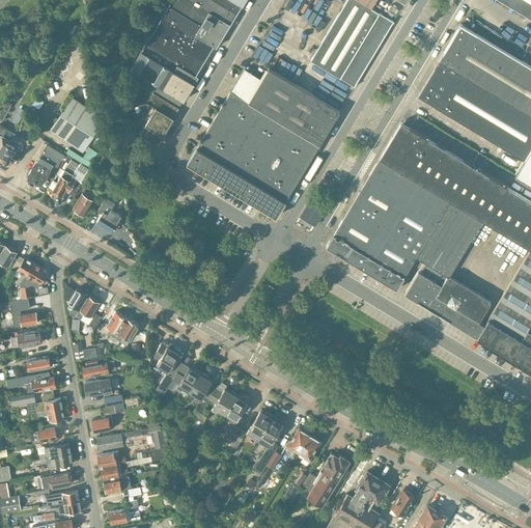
[(216,50),(230,27),(243,5),(245,0),(172,0),(163,17),(145,47),(141,53),(176,74),(195,85),(198,79),(196,77),(214,48),(216,50)]
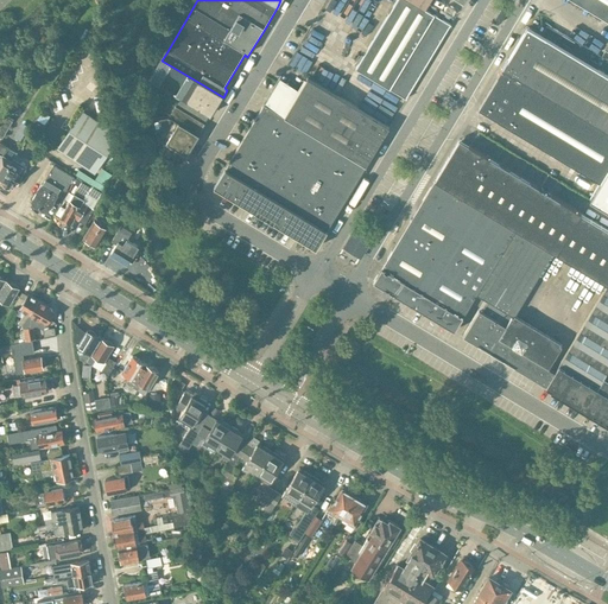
[(454,0),(464,6),(467,0),(398,0),(356,71),(397,96),(406,102),(451,27),(442,23),(424,12),(431,0),(454,0)]
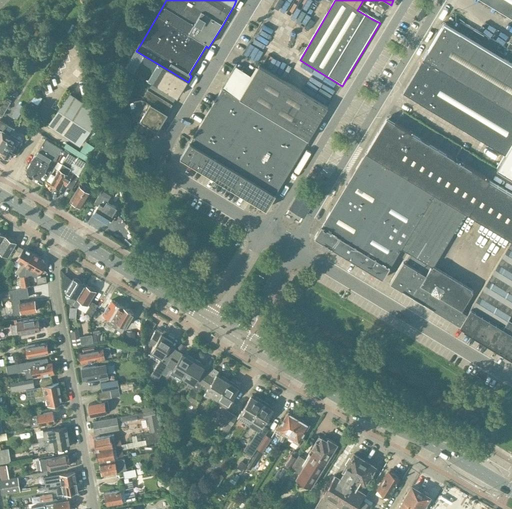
[(511,0),(479,0),(499,11),(496,16),(511,25),(511,0)]
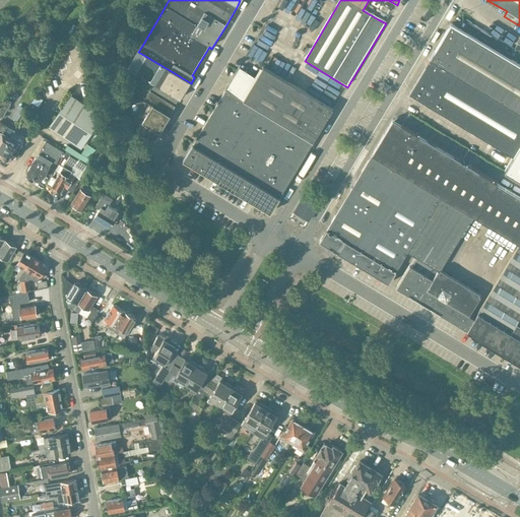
[(519,67),(467,36),(451,25),(430,60),(519,114),(519,67)]
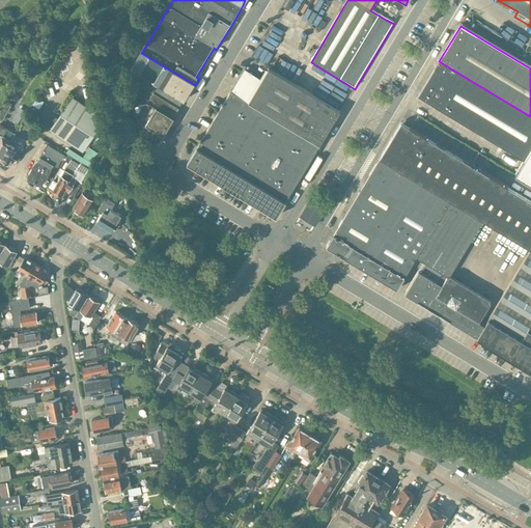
[(84,48),(88,74),(93,73),(89,47),(84,48)]
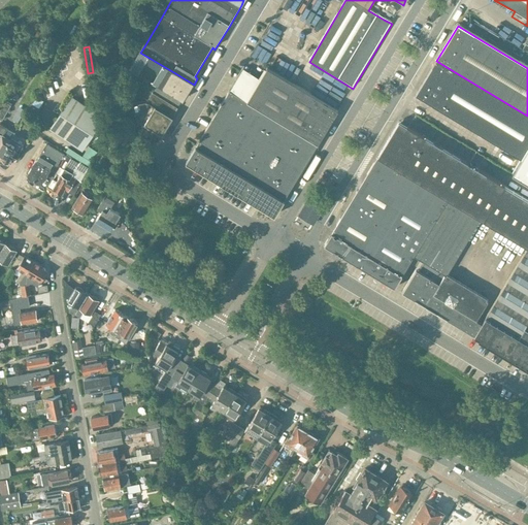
[(194,85),(175,73),(140,53),(130,70),(157,87),(183,102),(194,85)]
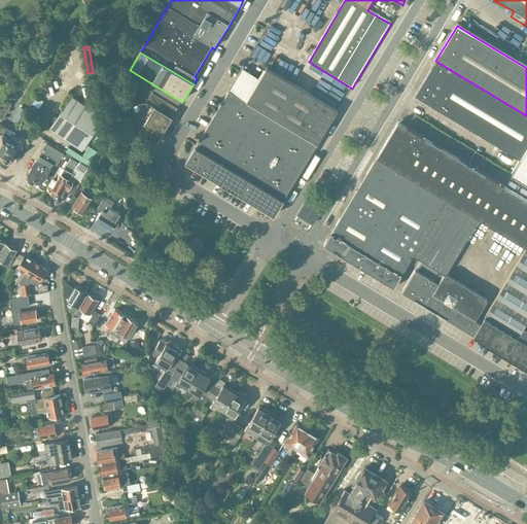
[(431,69),(415,96),(431,106),(431,107),(520,161),(526,148),(526,115),(435,61),(431,69)]
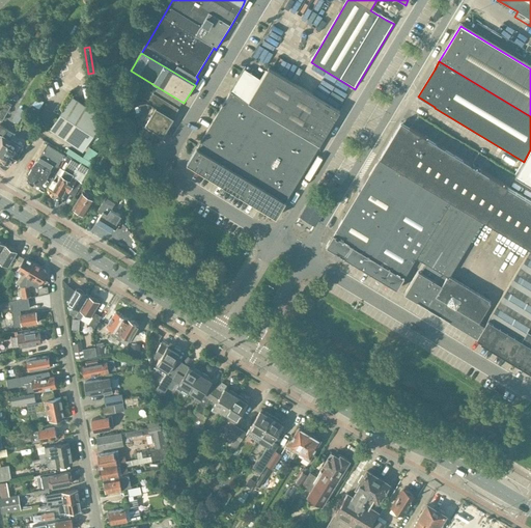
[(339,113),(282,79),(269,71),(248,104),(319,147),(339,113)]
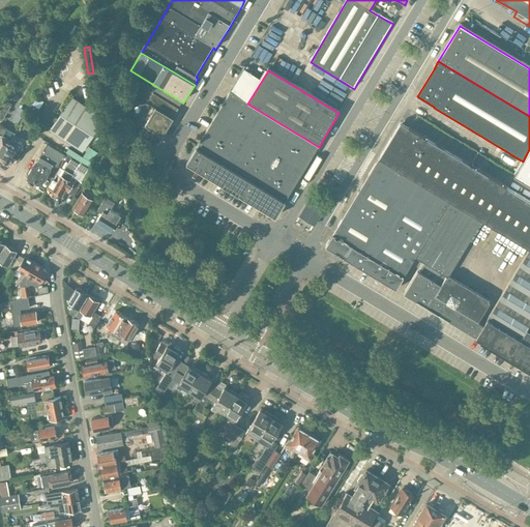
[(163,137),(178,111),(183,103),(157,87),(147,104),(134,107),(137,121),(163,137)]
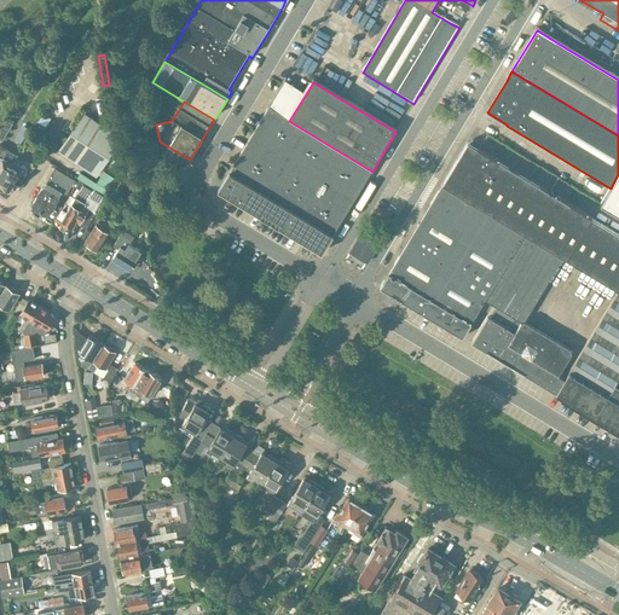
[(372,172),(289,121),(268,109),(218,192),(322,255),(372,172)]
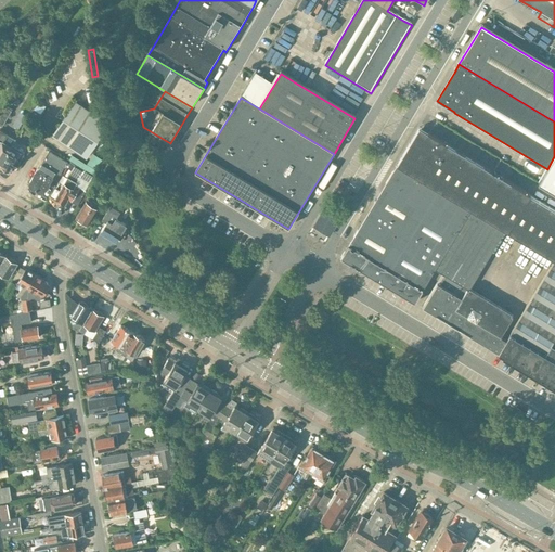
[(52,138),(87,161),(110,126),(75,103),(52,138)]
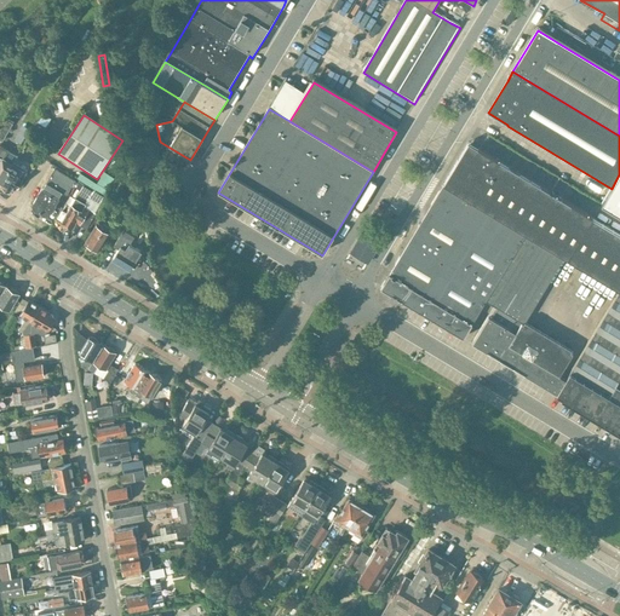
[(0,133),(0,142),(3,144),(12,127),(6,124),(0,133)]
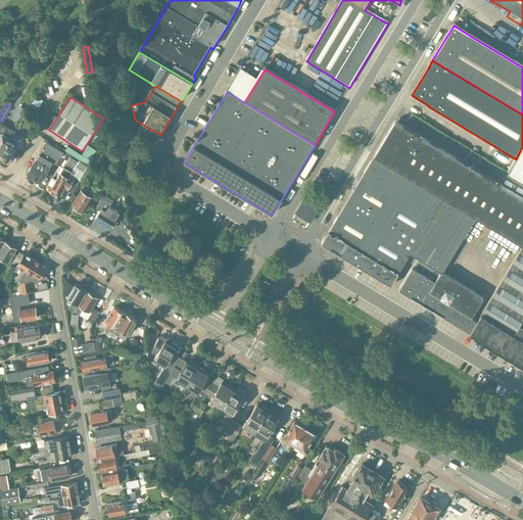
[(30,123),(37,127),(39,124),(32,119),(30,123)]
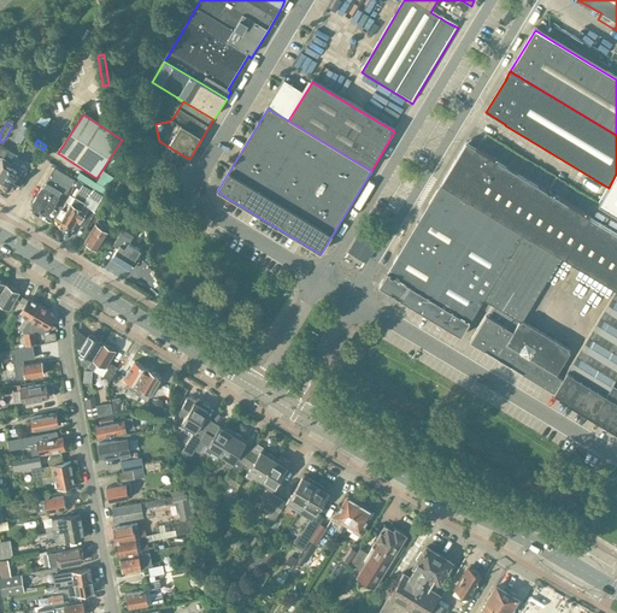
[(616,236),(465,145),(441,186),(523,235),(562,259),(564,261),(616,292),(616,236)]
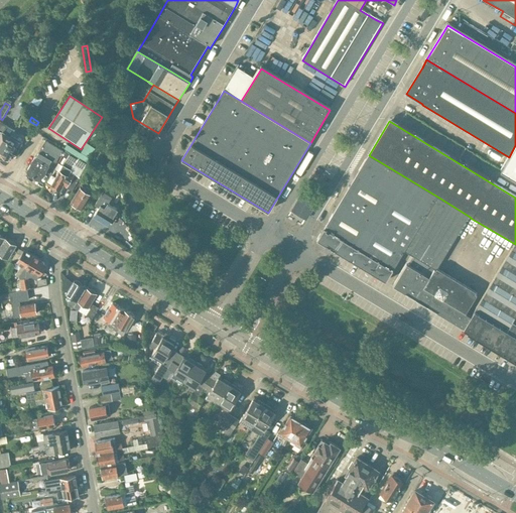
[(0,155),(11,137),(14,132),(0,123),(0,155)]
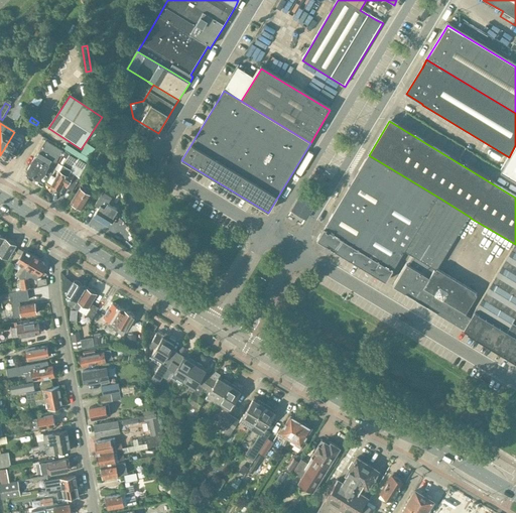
[(11,137),(0,155),(0,158),(6,162),(7,160),(11,162),(13,159),(14,159),(19,149),(21,146),(17,144),(18,142),(11,137)]
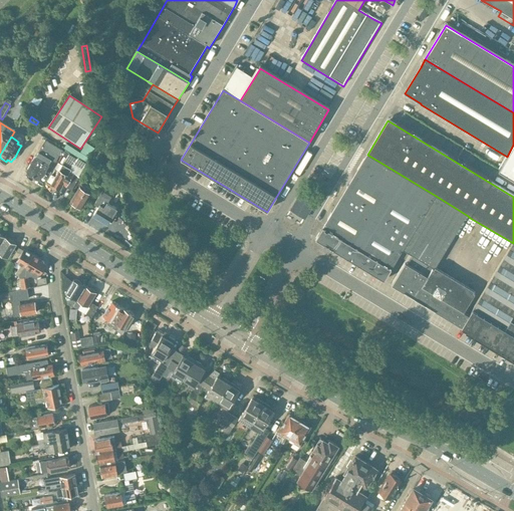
[(31,165),(27,172),(28,175),(37,180),(40,180),(42,176),(43,177),(45,172),(51,162),(55,164),(58,165),(65,154),(45,143),(34,160),(32,163),(31,165)]
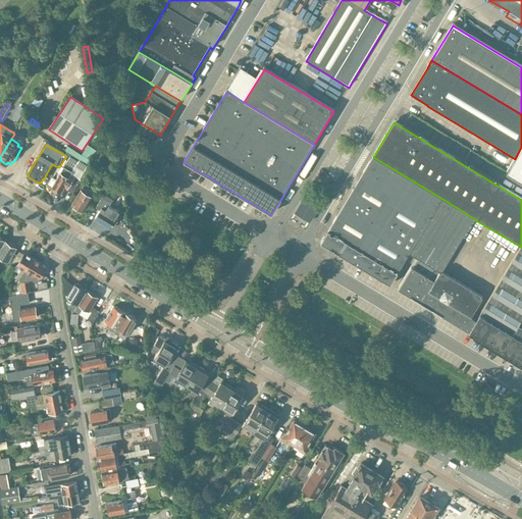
[(67,148),(65,153),(89,168),(92,164),(90,162),(96,153),(88,147),(82,157),(67,148)]
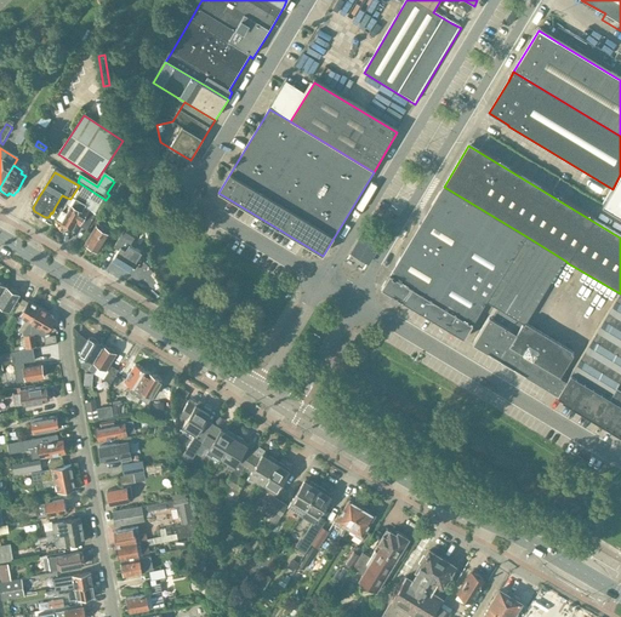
[(620,175),(613,189),(603,206),(602,206),(620,217),(620,175)]
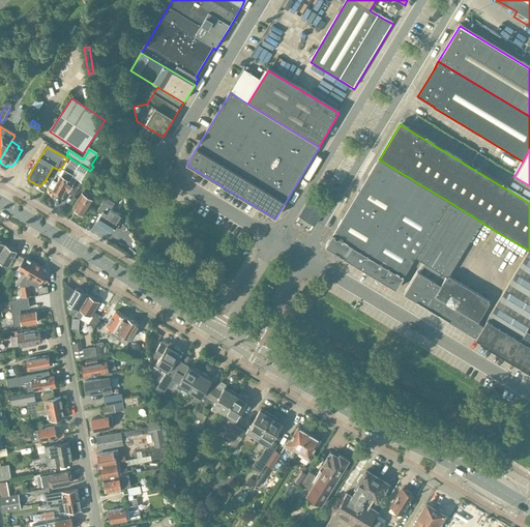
[(64,172),(52,193),(54,194),(54,196),(57,198),(59,197),(61,198),(65,192),(68,193),(67,195),(74,199),(81,186),(75,183),(76,181),(72,179),(74,177),(72,177),(80,165),(67,157),(67,158),(60,170),(64,172)]
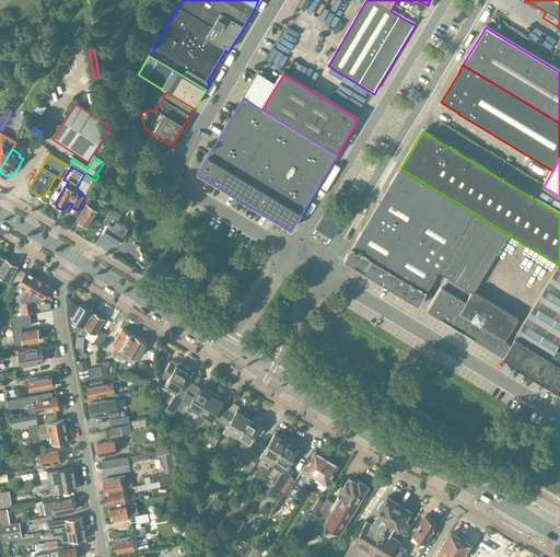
[(107,166),(102,176),(105,178),(107,175),(108,176),(112,170),(107,166)]
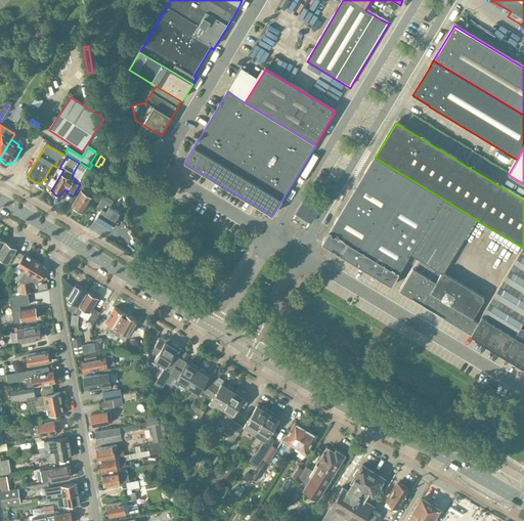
[(410,257),(444,200),(375,158),(362,177),(363,177),(321,246),(391,288),(410,257)]
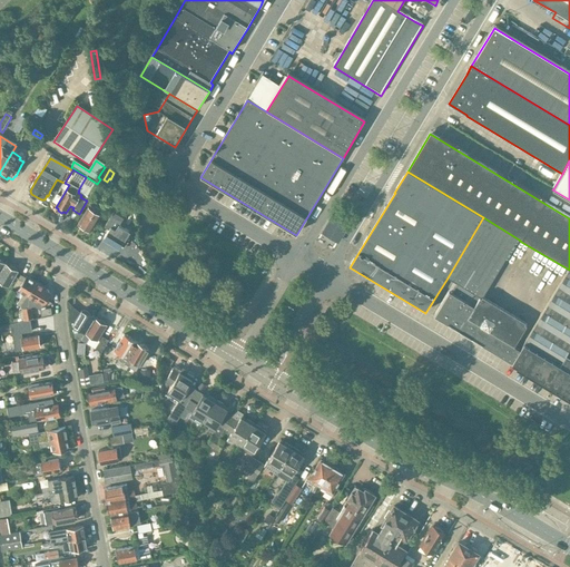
[(94,211),(90,208),(89,211),(88,211),(78,226),(90,234),(100,217),(99,217),(101,213),(95,209),(94,211)]
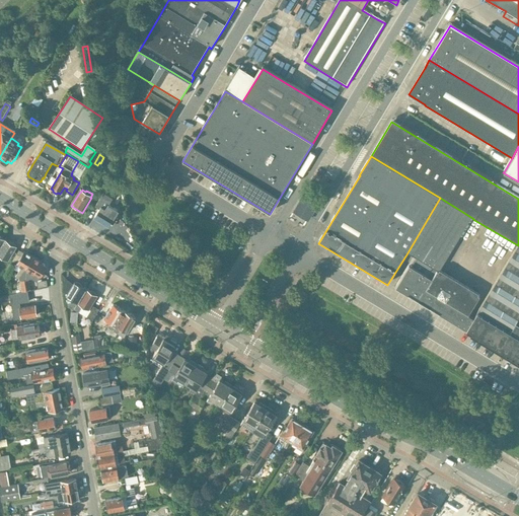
[(304,195),(293,214),(307,223),(319,204),(304,195)]
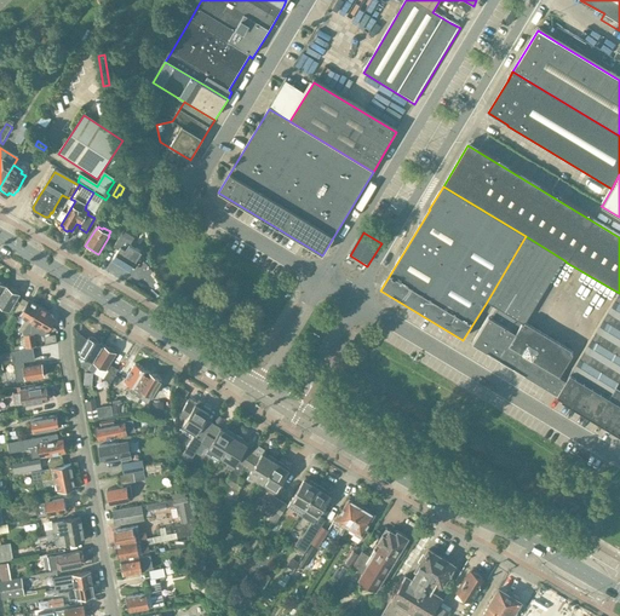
[(119,252),(113,263),(130,272),(131,269),(132,268),(136,269),(141,262),(136,259),(139,253),(130,247),(135,240),(124,234),(114,249),(119,252)]
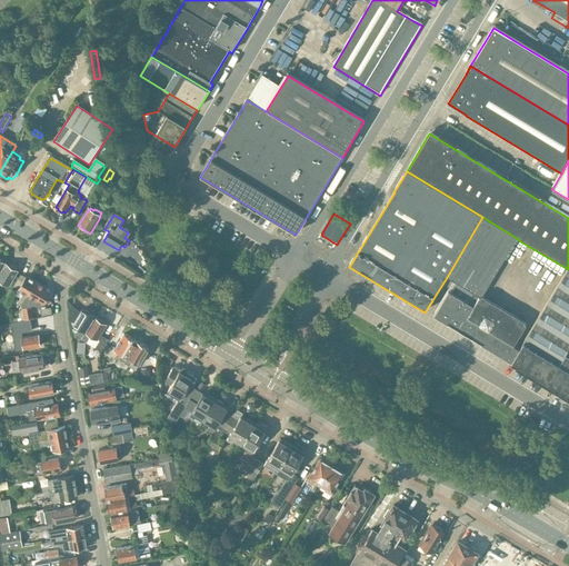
[(448,293),(433,317),(458,333),(469,339),(505,360),(511,365),(519,350),(513,347),(526,326),(481,299),(480,299),(479,299),(479,298),(515,238),(518,239),(482,217),(446,279),(457,286),(451,294),(448,293)]
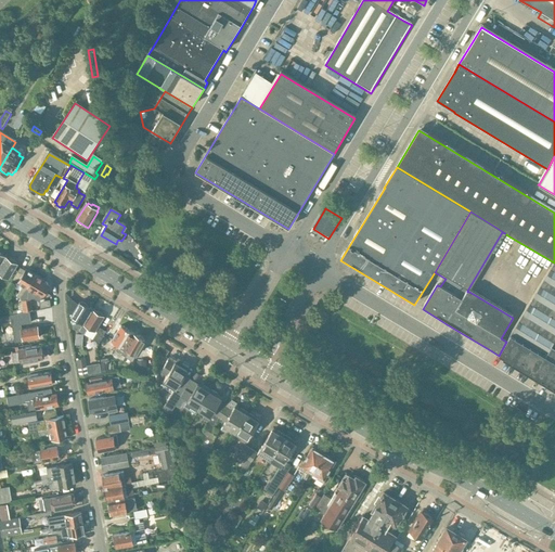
[(10,262),(5,259),(0,267),(0,278),(1,277),(9,281),(17,267),(15,264),(12,262),(10,262)]
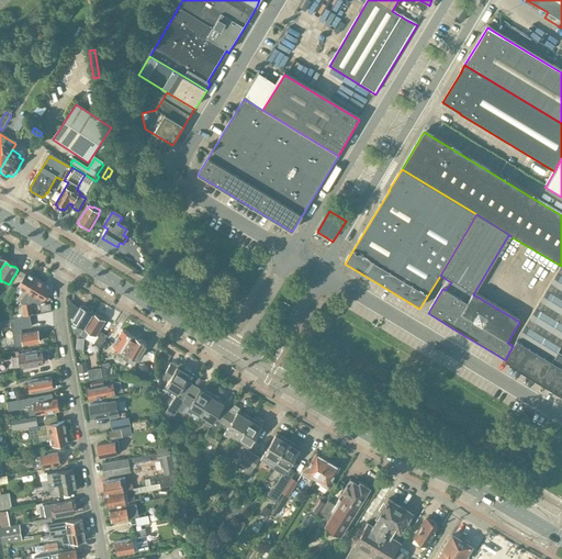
[(561,394),(561,266),(513,346),(505,360),(561,394)]
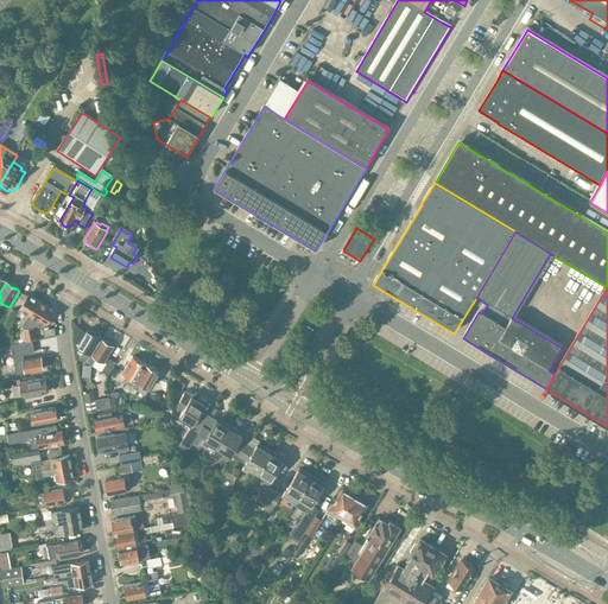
[(23,329),(38,303),(29,297),(25,303),(19,300),(14,309),(25,316),(18,326),(23,329)]
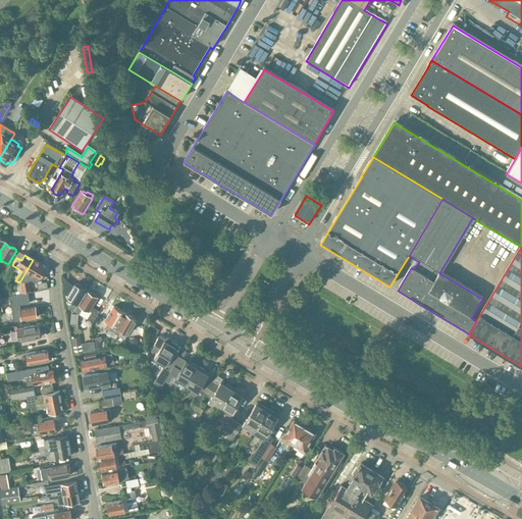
[(33,260),(19,282),(21,294),(22,296),(28,295),(30,295),(29,283),(25,281),(30,275),(34,278),(31,282),(37,287),(42,277),(45,272),(45,269),(43,268),(41,267),(42,266),(33,260)]
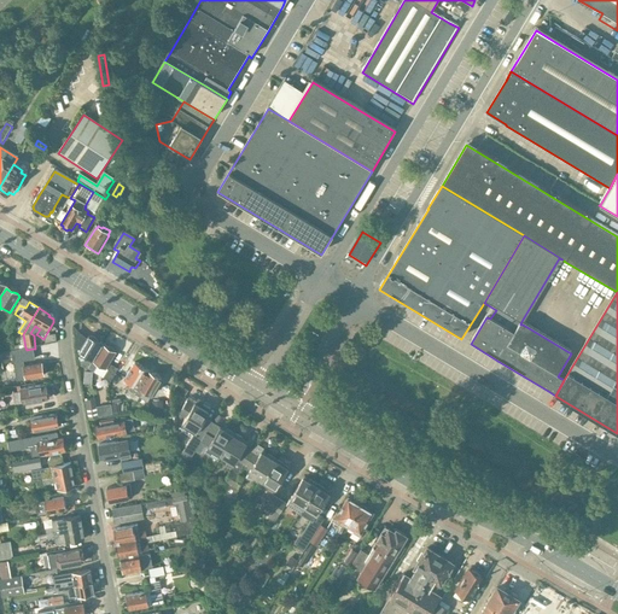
[(89,339),(88,339),(79,355),(81,356),(80,357),(80,358),(80,360),(80,361),(80,363),(80,364),(81,366),(81,367),(81,368),(87,372),(103,346),(97,344),(95,341),(92,339),(89,339)]
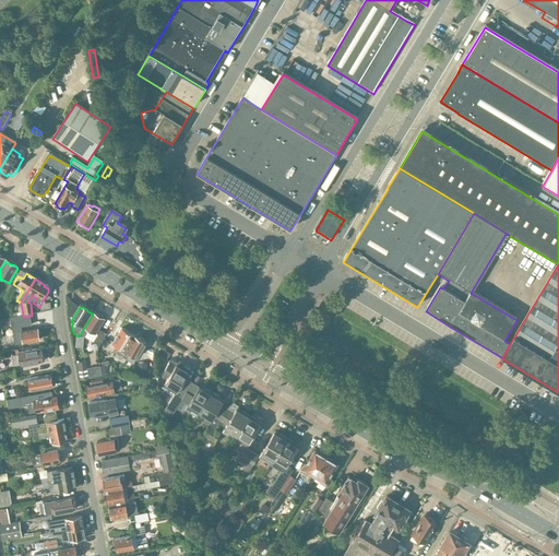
[(97,317),(93,314),(79,336),(84,340),(88,332),(95,335),(104,321),(104,320),(103,318),(99,317),(97,317)]
